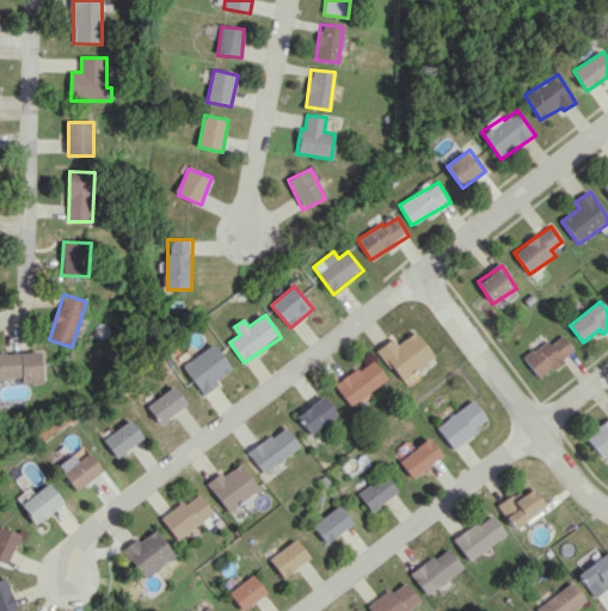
[(378,350),(403,382),(435,358),(415,333),(398,346),(393,338),(378,350)]
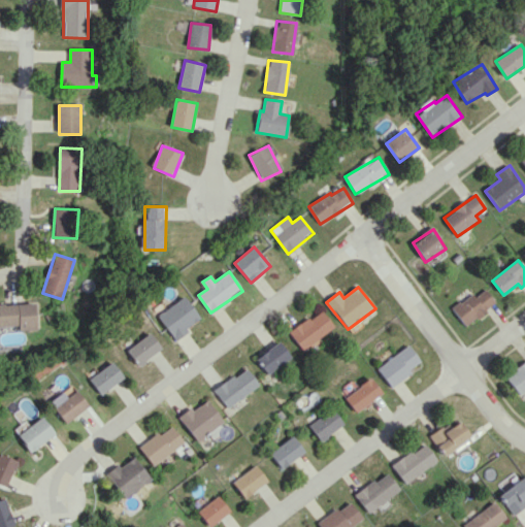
[(497,303),(487,290),(477,297),(473,293),(453,308),(465,327),(497,303)]
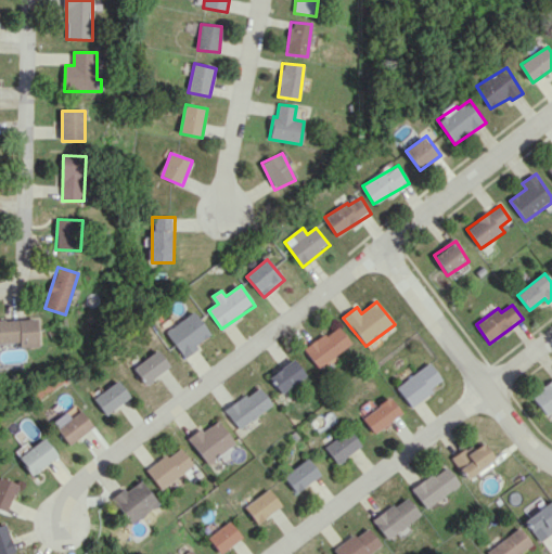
[(185,357),(213,336),(193,311),(166,333),(185,357)]
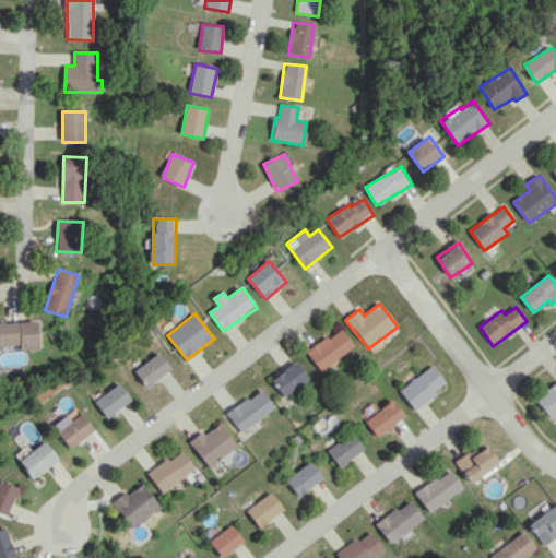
[(40,349),(39,321),(0,322),(0,346),(22,346),(22,351),(40,349)]
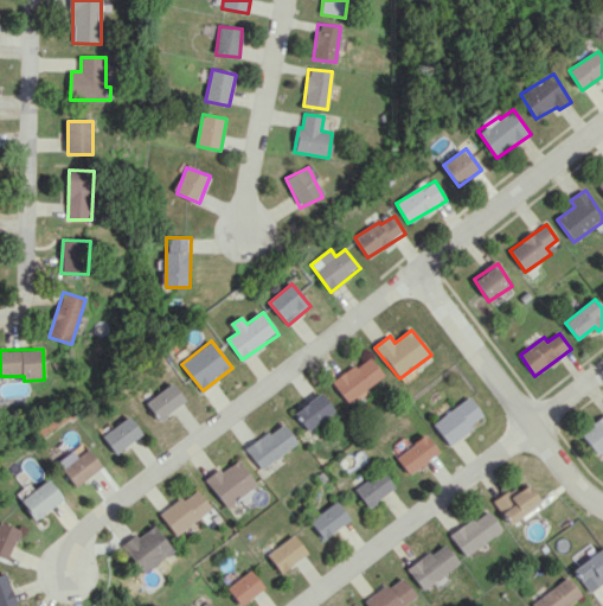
[(385,376),(369,356),(333,383),(350,404),(385,376)]
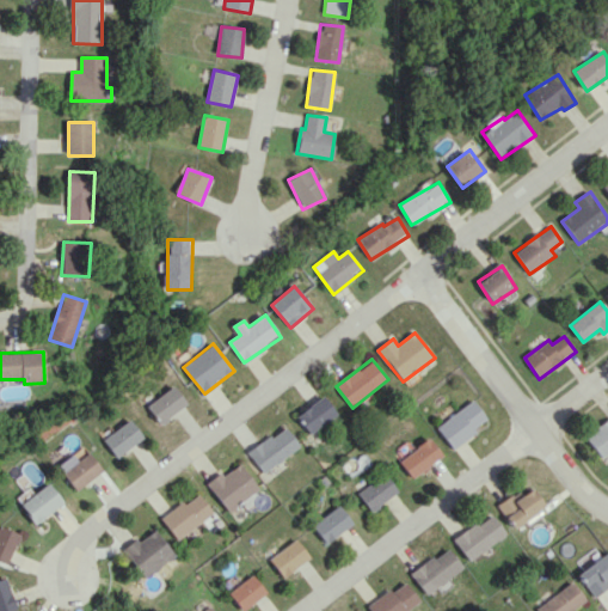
[(189,408),(177,388),(148,404),(160,425),(189,408)]
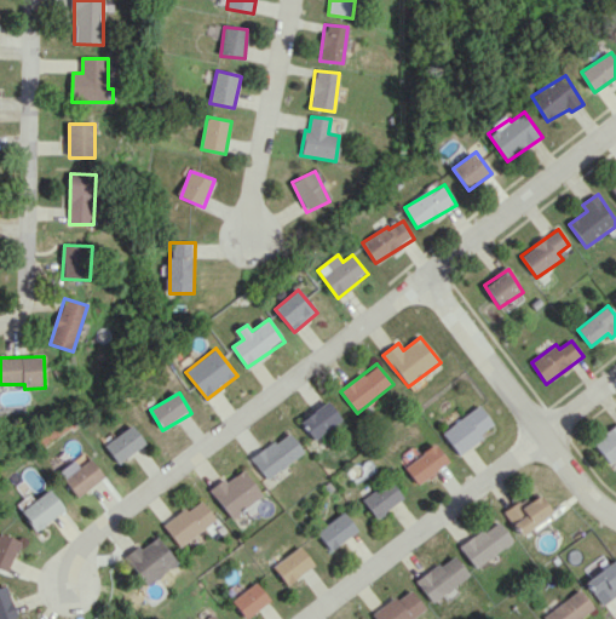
[(343,419),(328,401),(303,423),(317,441),(343,419)]
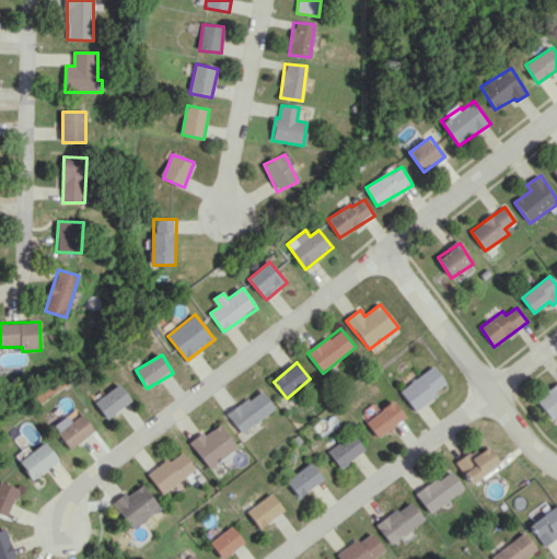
[(437,397),(433,392),(445,385),(434,368),(401,388),(414,411),(437,397)]
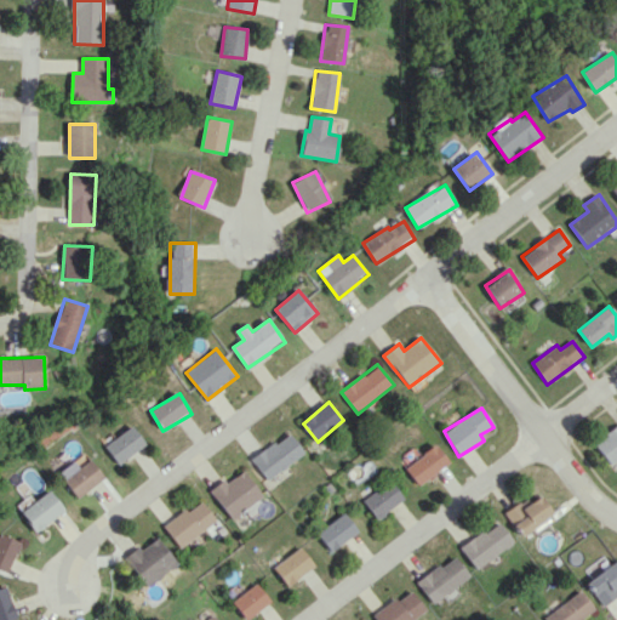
[(107,447),(121,465),(148,444),(133,426),(107,447)]
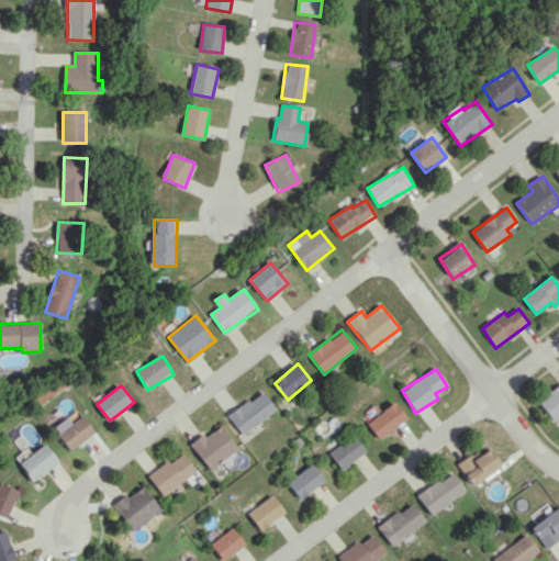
[(558,388),(539,403),(552,419),(558,415),(558,388)]
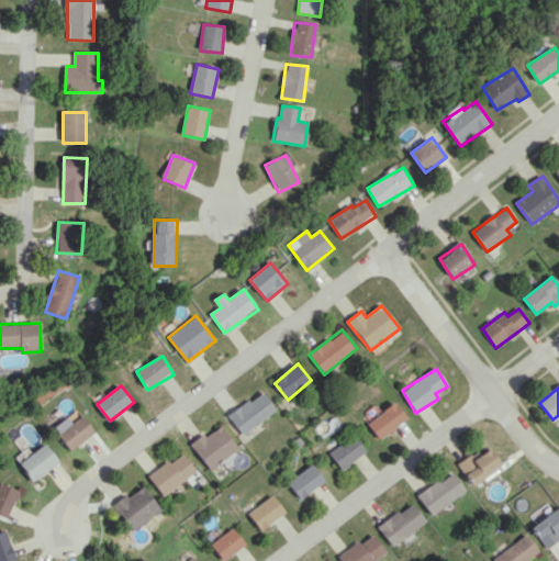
[(278,411),(264,391),(230,416),(244,436),(278,411)]
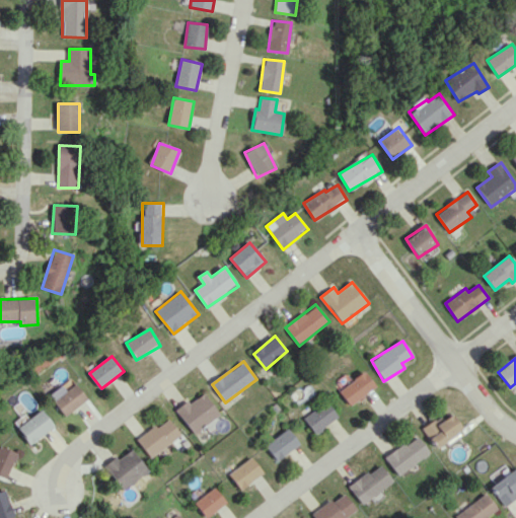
[(375,386),(364,372),(339,391),(351,405),(375,386)]
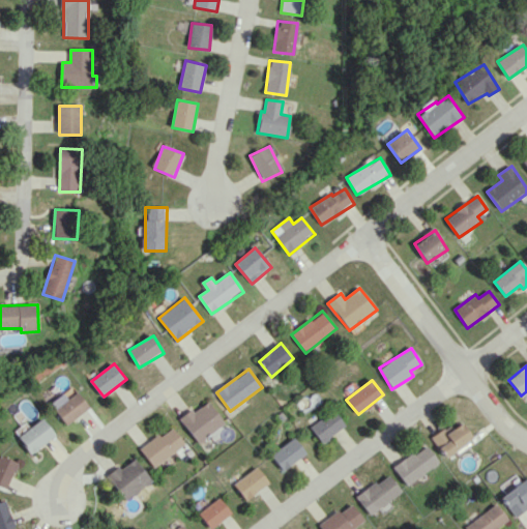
[(67,425),(90,409),(79,392),(56,409),(67,425)]
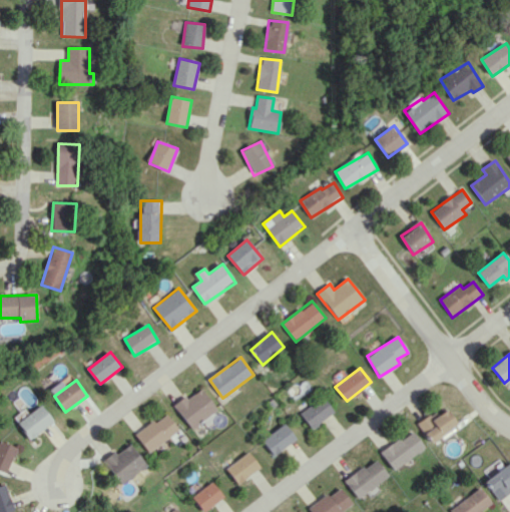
[(175,406),(194,430),(219,410),(202,389),(190,399),(188,396),(175,406)]
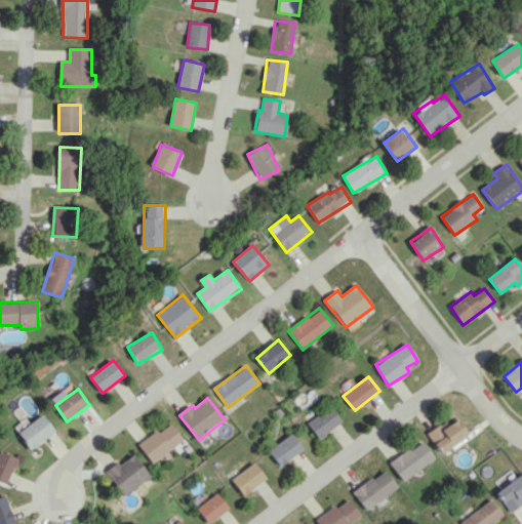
[(308,421),(318,439),(343,425),(332,407),(308,421)]
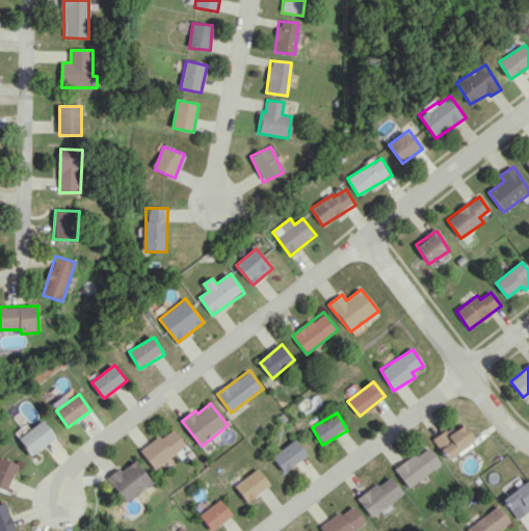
[(57,436),(44,420),(19,439),(32,456),(57,436)]
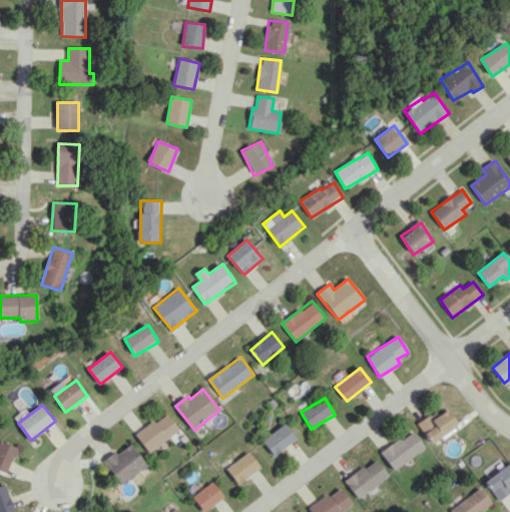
[(430,443),(457,425),(447,409),(430,421),(428,416),(417,423),(430,443)]
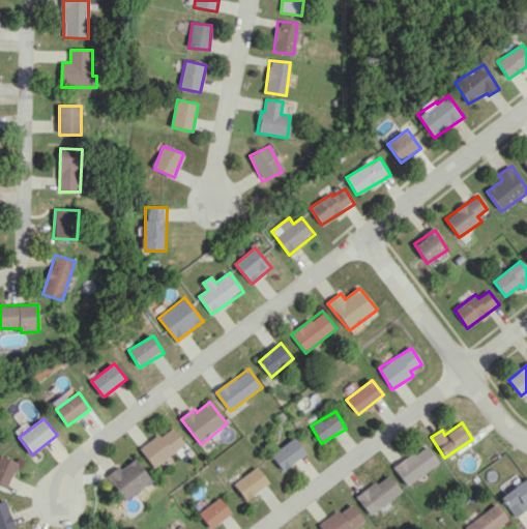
[(156,468),(186,443),(172,427),(142,451),(156,468)]
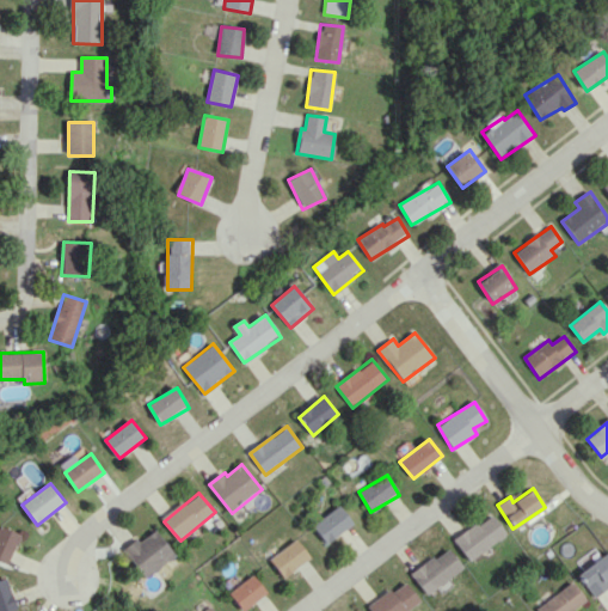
[(354,524),(341,506),(313,526),(327,544),(354,524)]
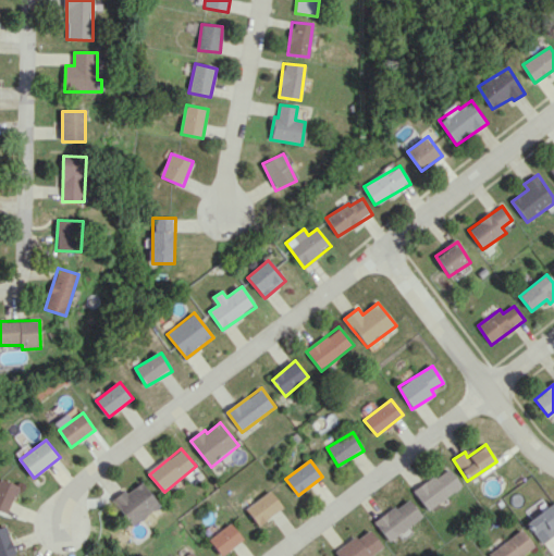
[(426,510),(460,489),(448,468),(414,490),(426,510)]
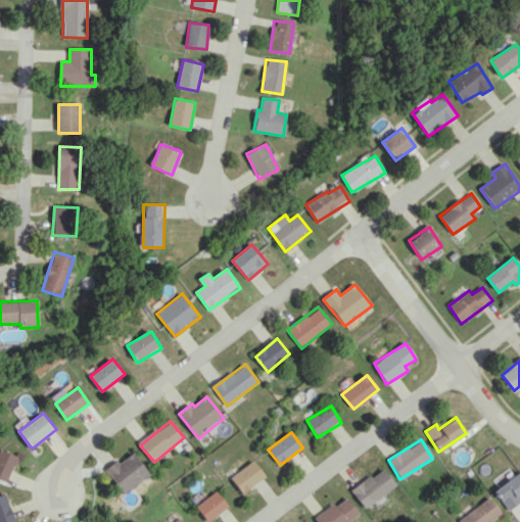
[(18,457),(0,448),(0,480),(7,483),(18,457)]
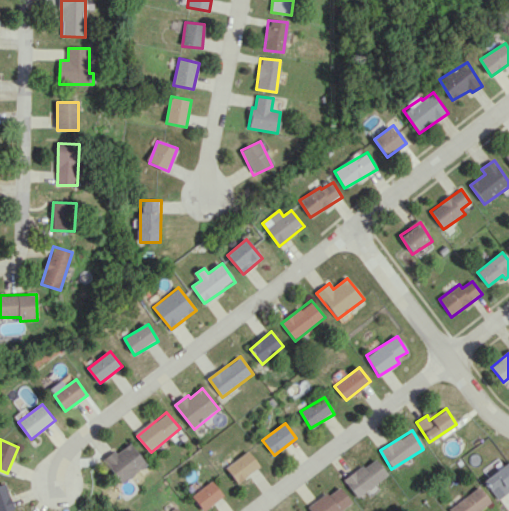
[(104,460),(123,485),(148,465),(131,443),(118,454),(116,451),(104,460)]
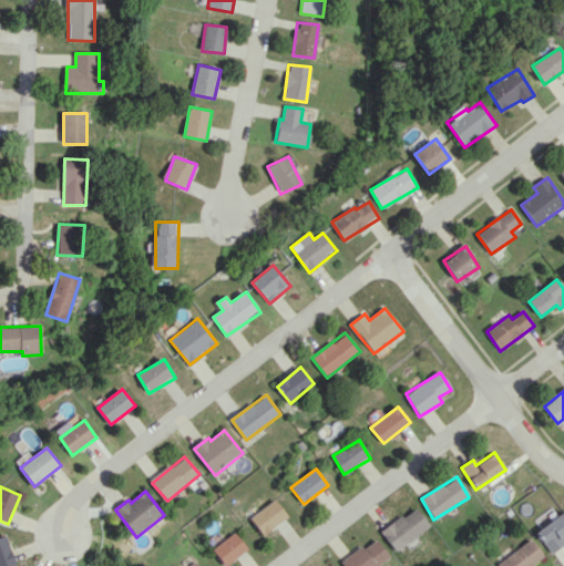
[(289,516),(276,500),(250,518),(264,535),(289,516)]
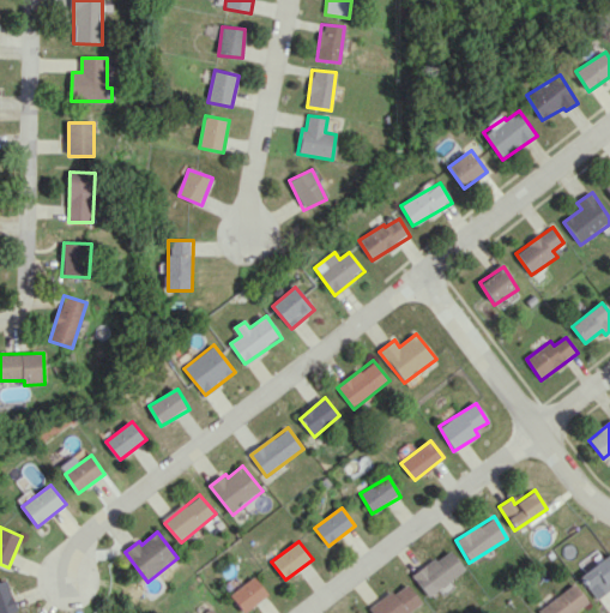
[(465,570),(448,550),(412,577),(429,599),(465,570)]
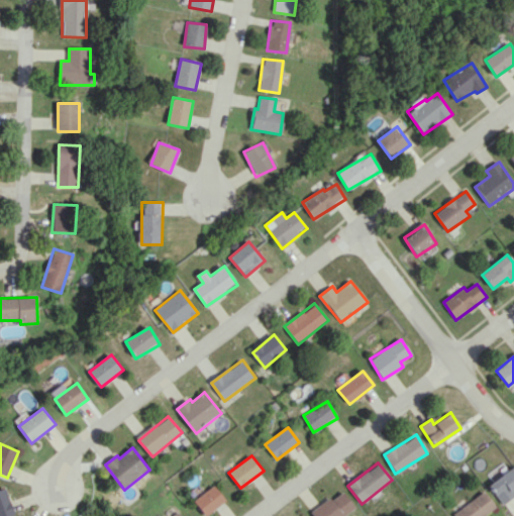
[(513,467),(488,487),(502,504),(513,494),(513,467)]
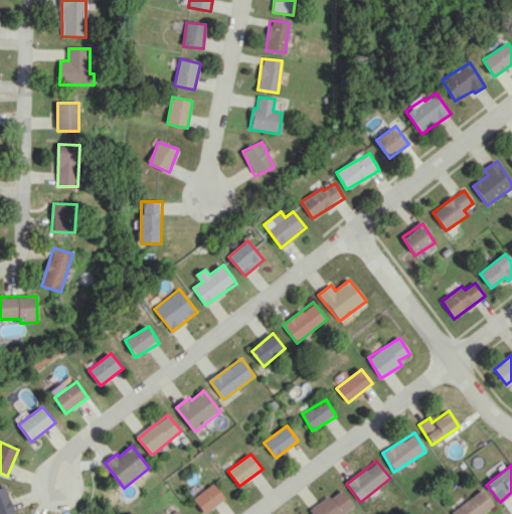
[(206,513),(225,499),(213,483),(193,499),(204,513),(206,513)]
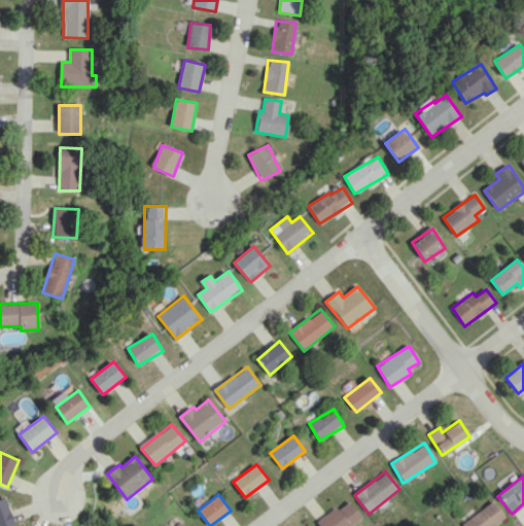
[(0,499),(0,525),(14,525),(5,498),(0,499)]
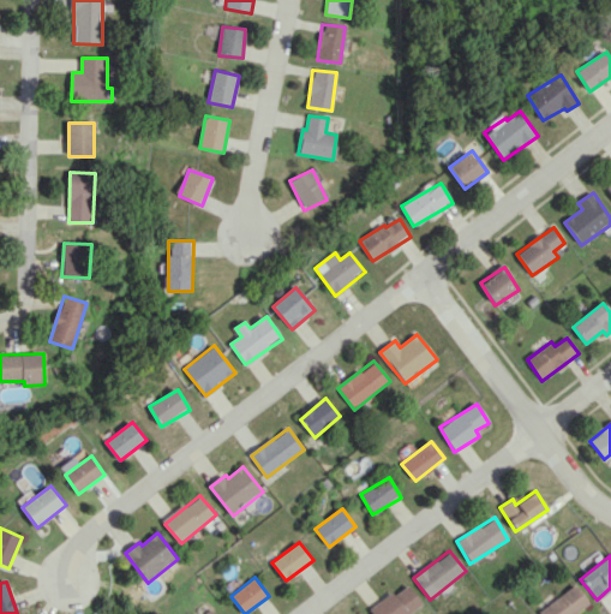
[(409,613),(421,604),(406,583),(370,610),(371,613),(409,613)]
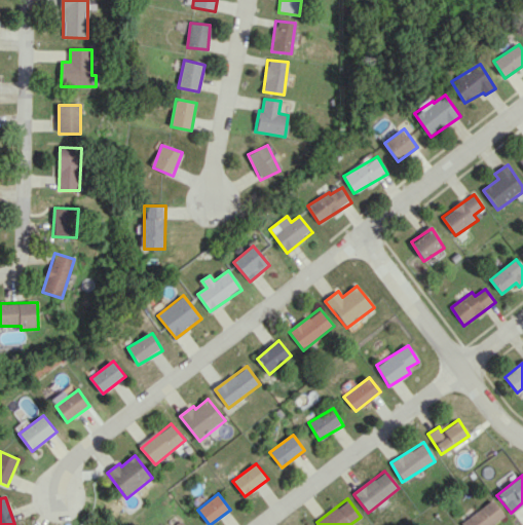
[(461,524),(495,524),(506,517),(491,500),(461,524)]
